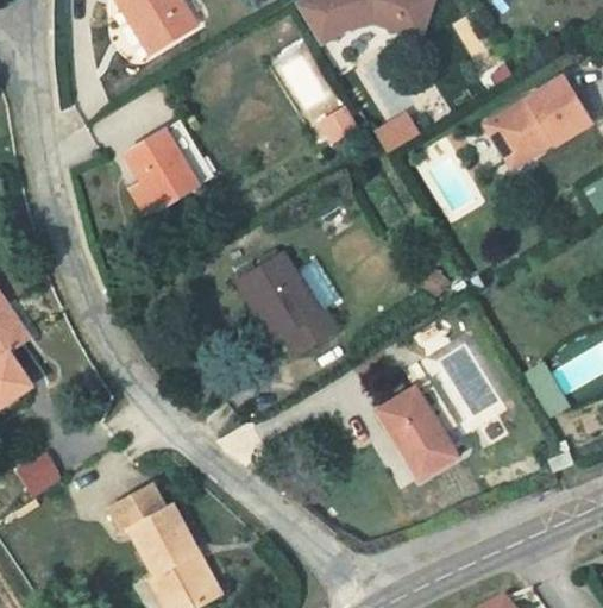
[(184,0),(132,0),(154,35),(192,12),(184,0)]
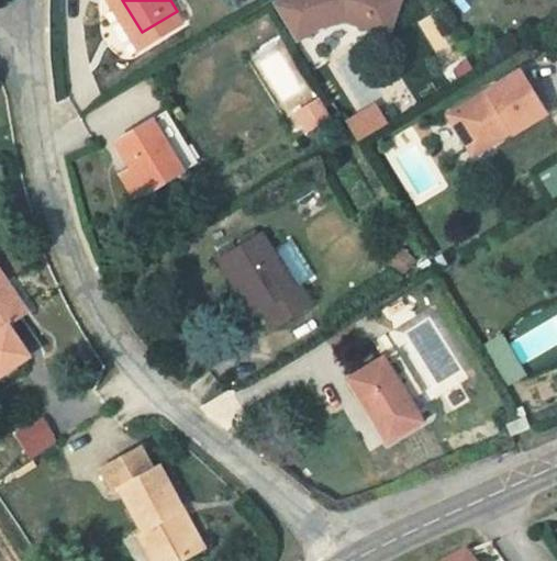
[(287,0),(274,8),(296,44),(318,31),(345,23),(365,31),(368,22),(391,31),(402,1),(398,0),(287,0)]
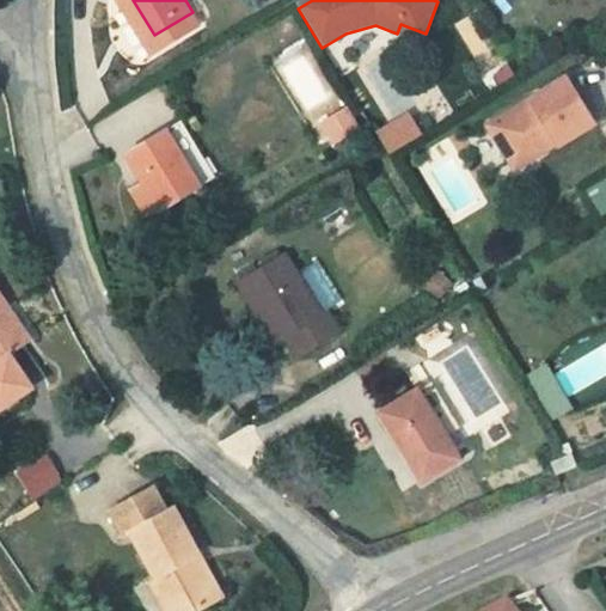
[(397,34),(422,42),(426,34),(401,24),(397,34)]
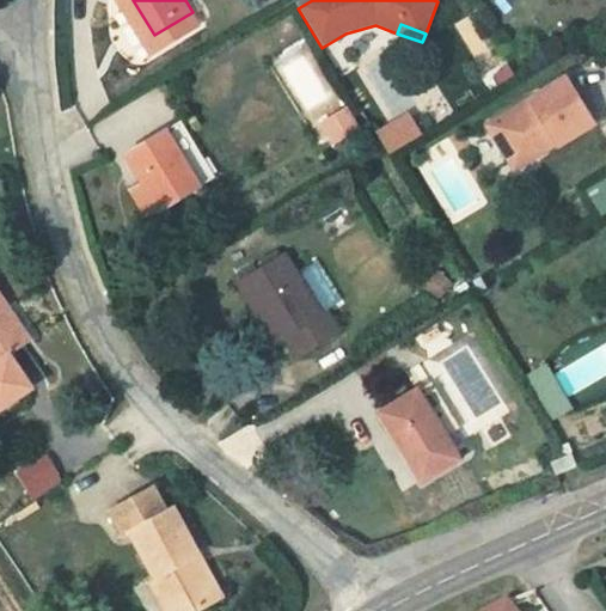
[(591,120),(562,72),(483,120),(505,153),(526,140),(533,152),(551,141),(552,144),(591,120)]
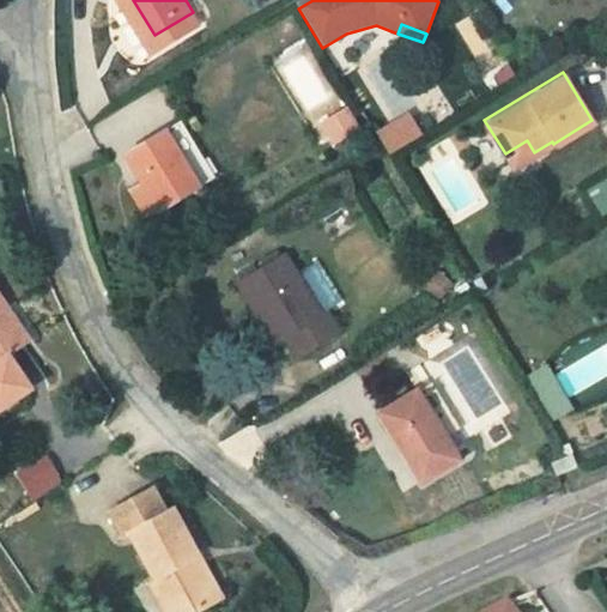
[(171,121),(127,147),(159,199),(202,173),(171,121)]
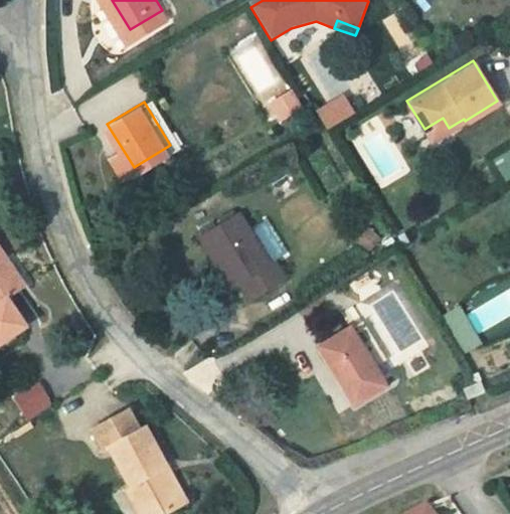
[(443,118),(425,129),(431,139),(449,128),(443,118)]
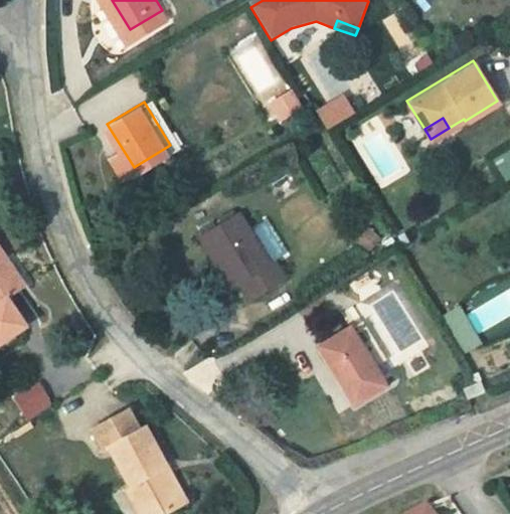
[(506,181),(509,180),(509,153),(498,158),(506,181)]
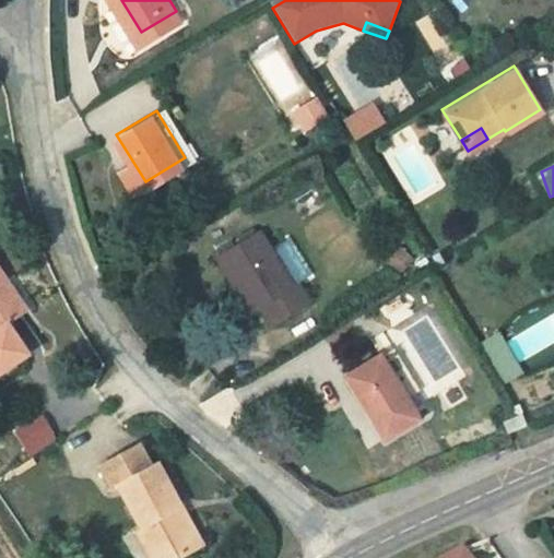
[(254,230),(217,253),(251,309),(268,301),(278,320),(310,299),(298,281),(289,286),(254,230)]
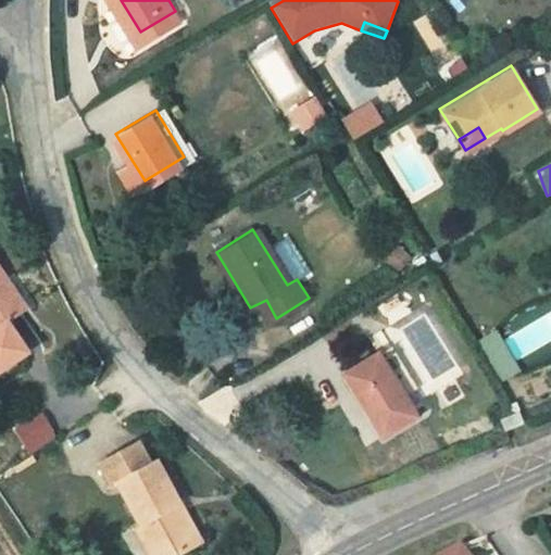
[(4,276),(13,269),(0,247),(0,355),(30,337),(19,312),(25,307),(4,276)]
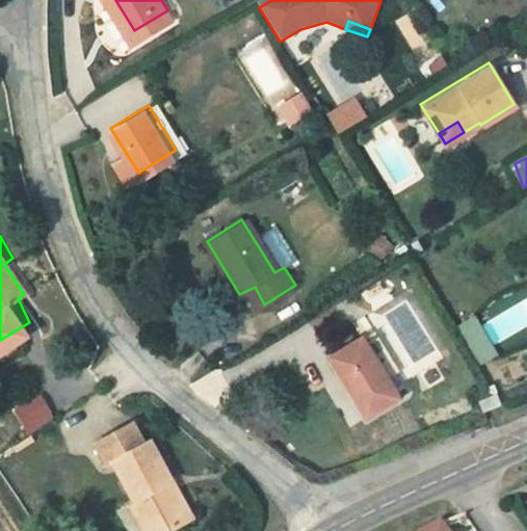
[(364,335),(325,359),(362,416),(399,392),(364,335)]
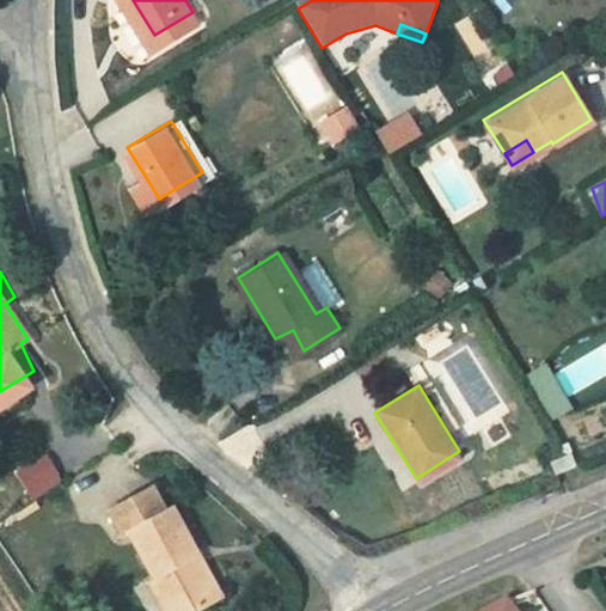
[(570,465),(564,454),(545,466),(551,476),(570,465)]
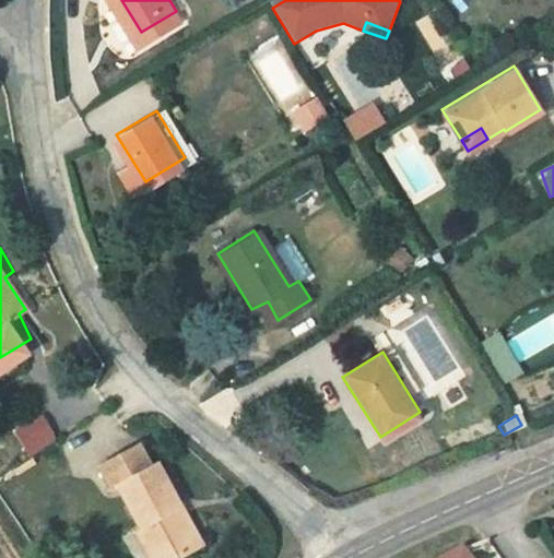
[(33,458),(61,440),(47,418),(20,435),(33,458)]
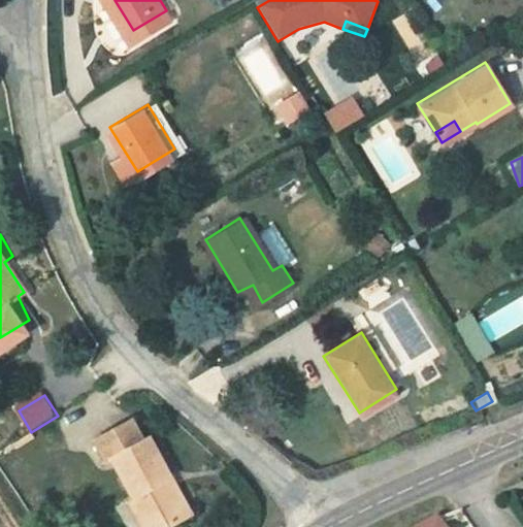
[(118,451),(138,494),(155,526),(163,526),(193,513),(151,433),(142,437),(132,417),(96,436),(106,456),(118,451)]
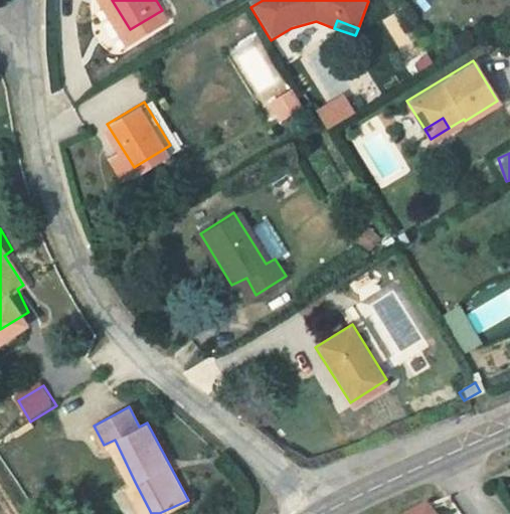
[(475,409),(456,417),(460,426),(478,419),(475,409)]
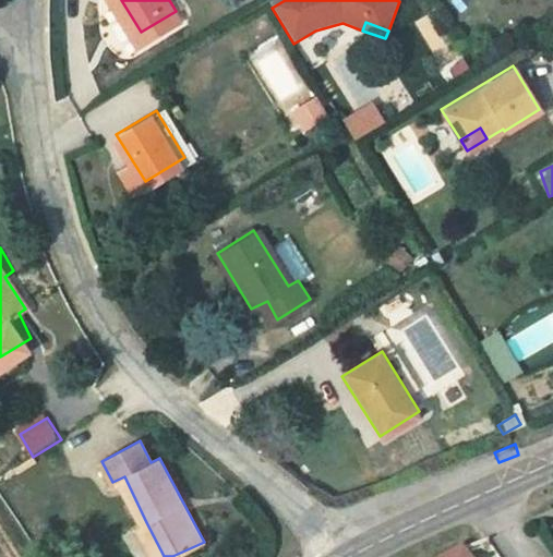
[(164,556),(146,522),(134,529),(148,556),(164,556)]
